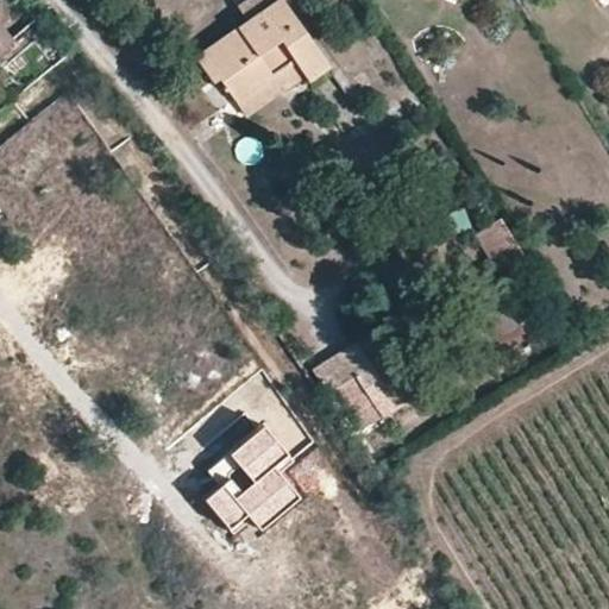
[(330,64),(282,0),(276,0),(249,20),(199,58),(215,82),(220,79),(237,100),(295,60),(305,74),(309,80),(330,64)]
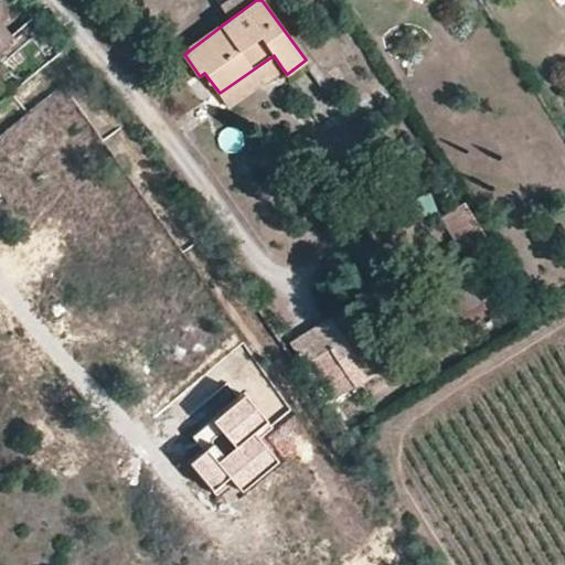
[(227,0),(222,4),(231,19),(256,0),(227,0)]
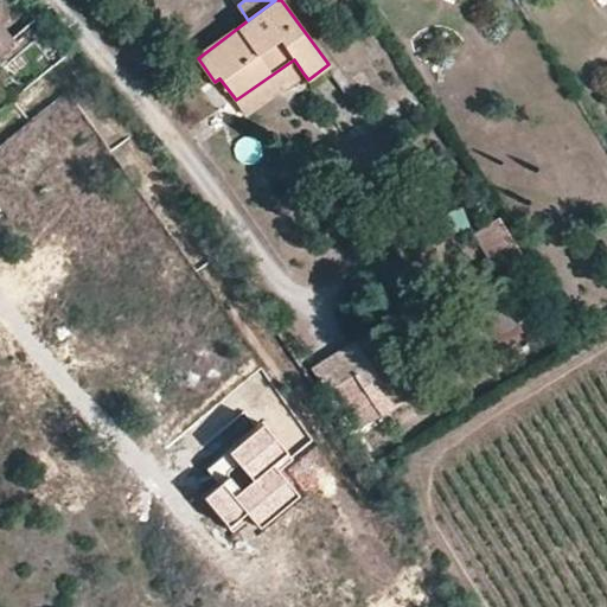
[(16,36),(0,18),(0,56),(2,59),(19,45),(12,38),(16,36)]
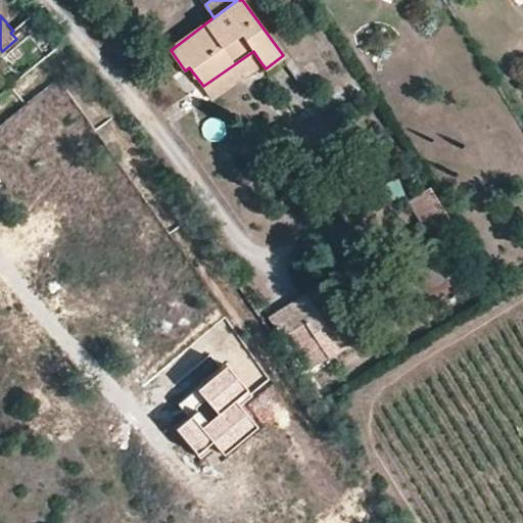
[(262,63),(253,51),(203,86),(212,99),(262,63)]
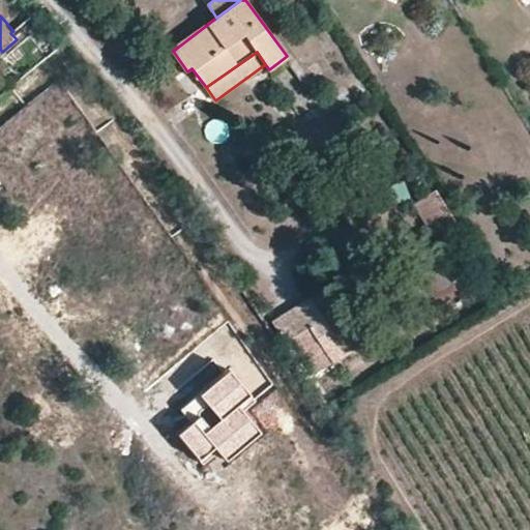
[(413,203),(406,186),(384,196),(391,212),(413,203)]
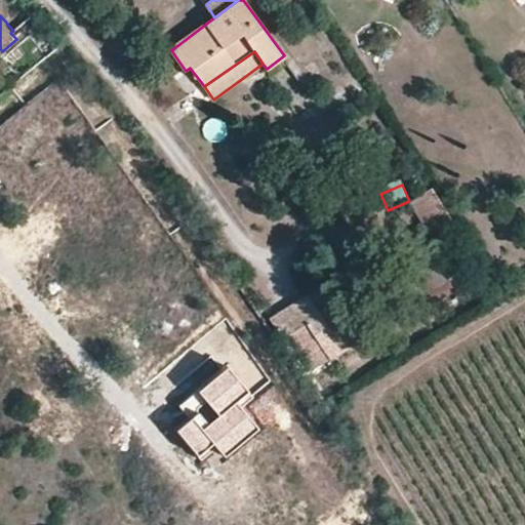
[(451,216),(435,191),(412,205),(429,231),(451,216)]
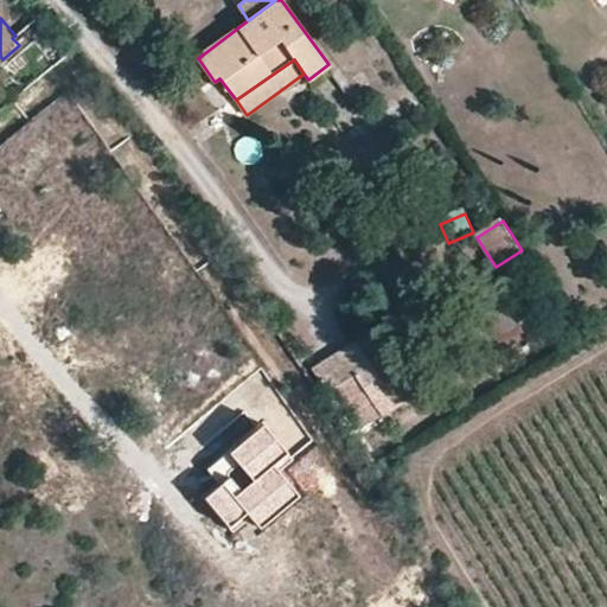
[(486,299),(473,308),(503,352),(524,338),(517,325),(508,331),(486,299)]
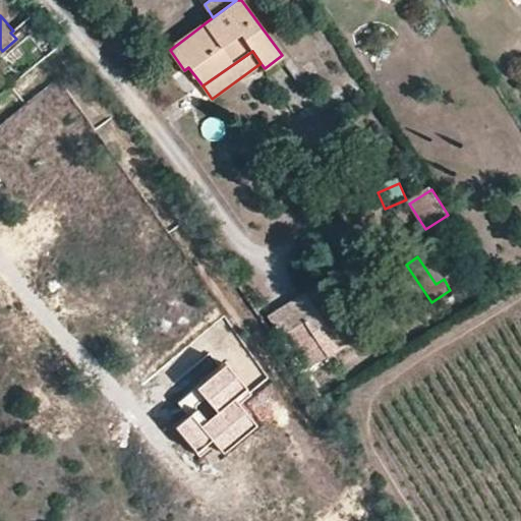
[(326,307),(314,289),(274,315),(284,332),(288,330),(320,310),(326,307)]
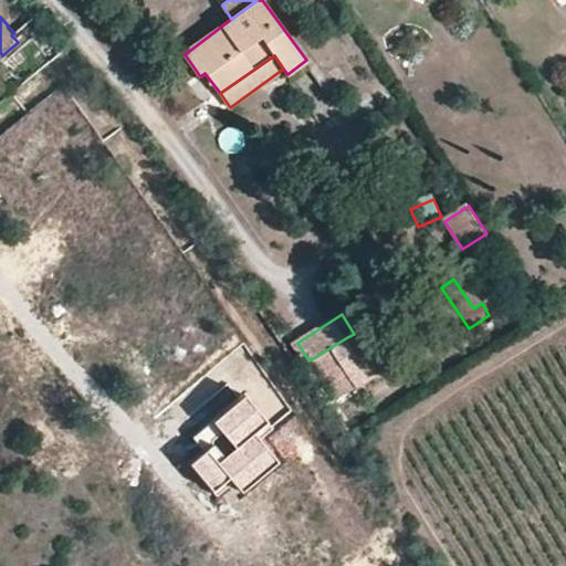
[(347,337),(313,358),(338,397),(399,357),(375,318),(354,334),(358,341),(352,345),(347,337)]
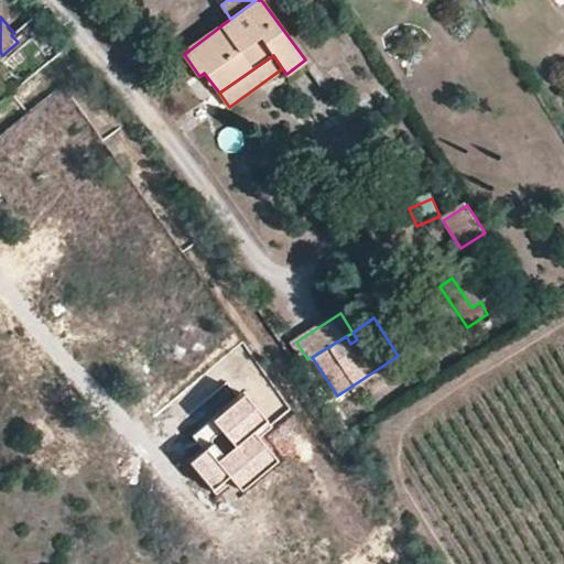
[(353,333),(346,336),(350,344),(357,339),(353,333)]
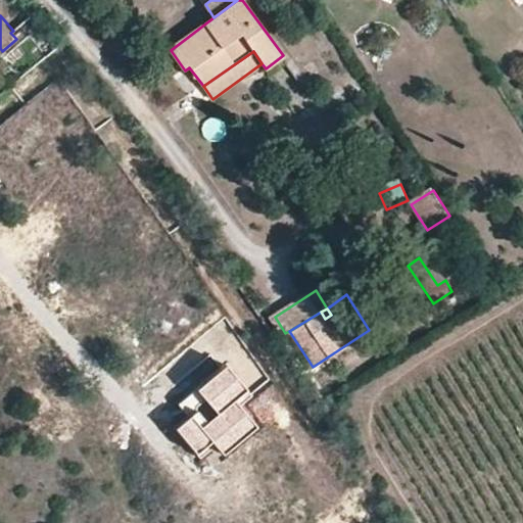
[(248,393),(228,370),(186,399),(191,415),(174,429),(201,462),(262,426),(240,400),(248,393)]
